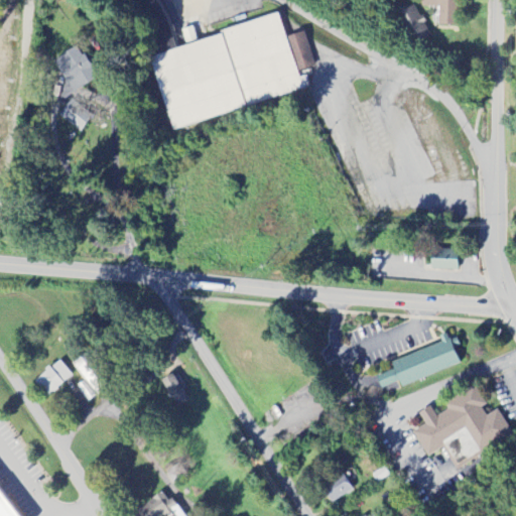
[(420,0),(421,7),(438,8),(437,27),(458,27),(458,0),(420,0)]
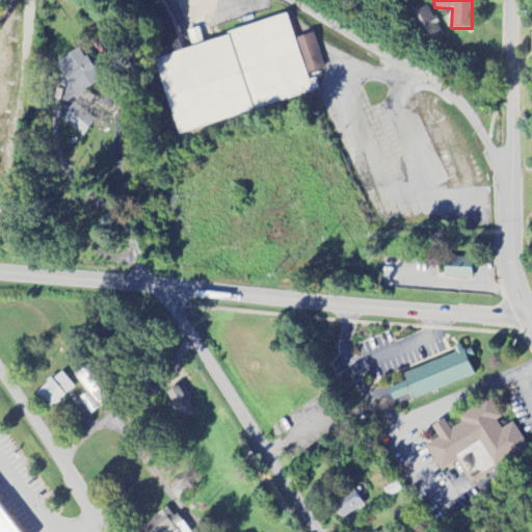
[(442,38),(427,6),(408,15),(423,47),(442,38)]
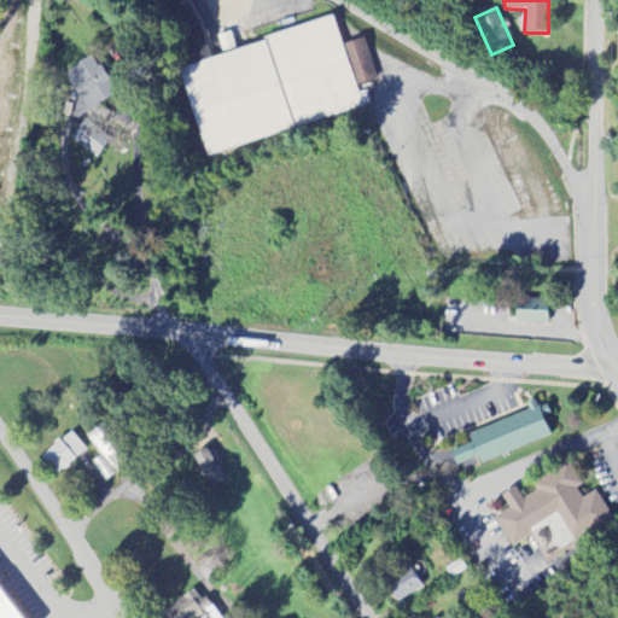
[(63,75),(88,112),(118,91),(93,54),(63,75)]
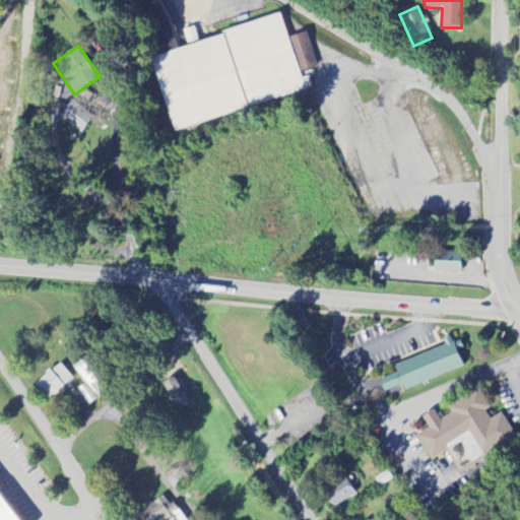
[(59,117),(80,134),(90,121),(70,104),(59,117)]
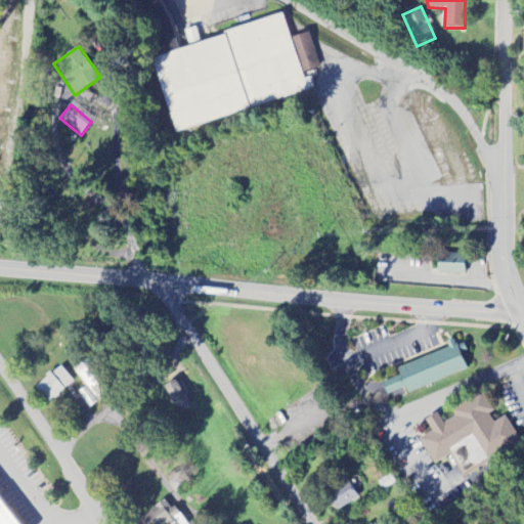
[(437,274),(464,274),(465,255),(437,254),(437,274)]
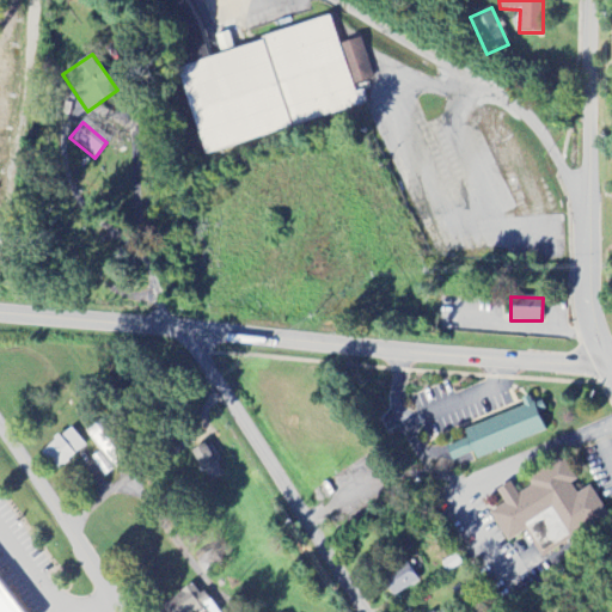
[(463,429),(466,440),(446,447),(451,461),(473,454),(475,458),(544,434),(531,396),(520,399),(524,408),(463,429)]
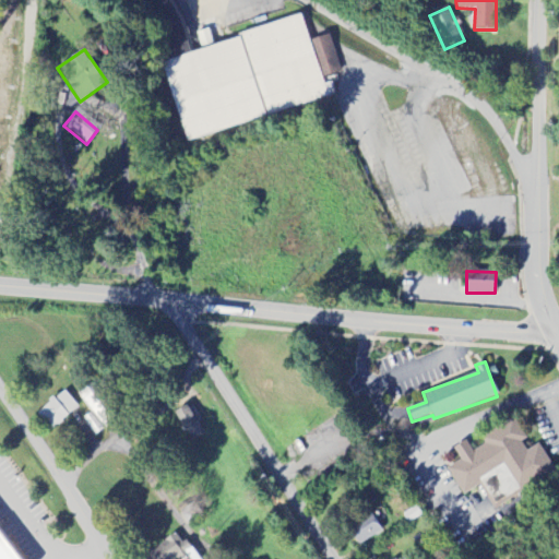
[(92,413),(83,419),(91,430),(97,426),(100,429),(116,418),(90,384),(78,393),(92,413)]
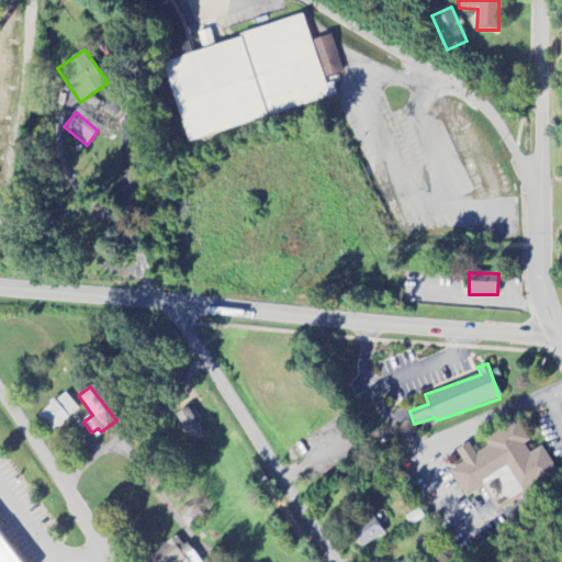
[(48,433),(79,412),(67,394),(36,414),(48,433)]
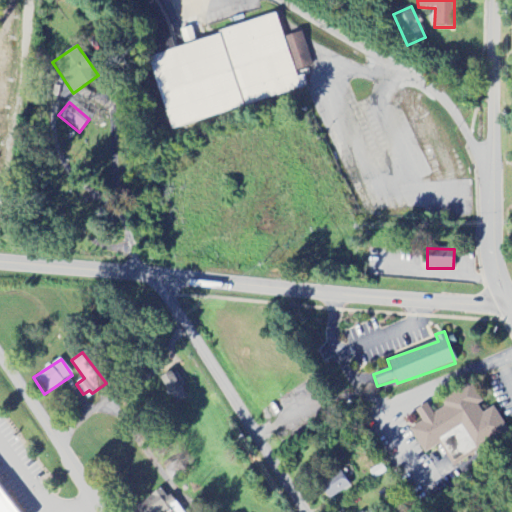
[(160,378),(174,404),(188,396),(174,371),(160,378)]
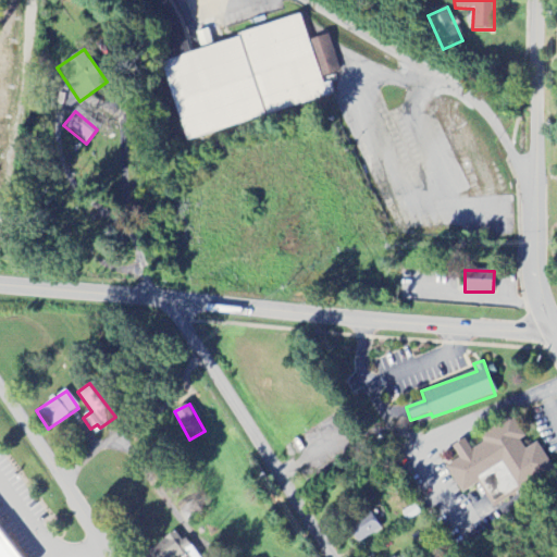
[(460,494),(478,484),(489,505),(552,470),(536,443),(527,448),(510,420),(479,437),(482,444),(470,450),(463,440),(450,446),(458,459),(445,467),(460,494)]
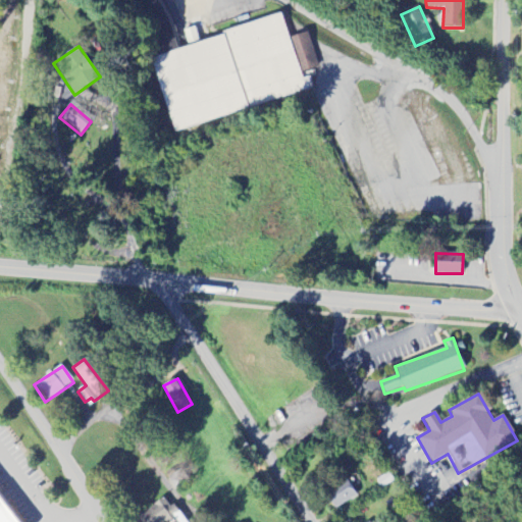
[(325,492),(335,509),(357,497),(347,480),(325,492)]
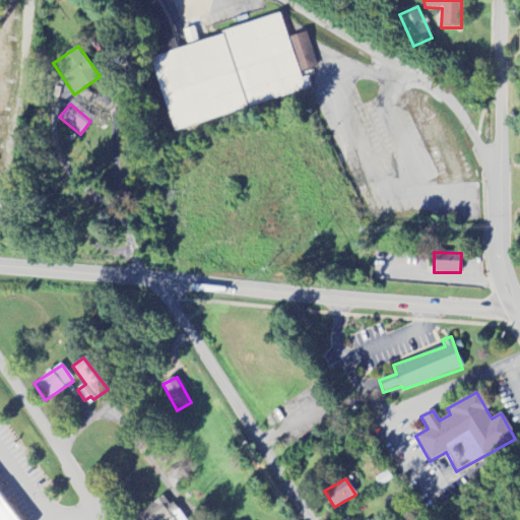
[(0,519),(18,519),(0,495),(0,519)]
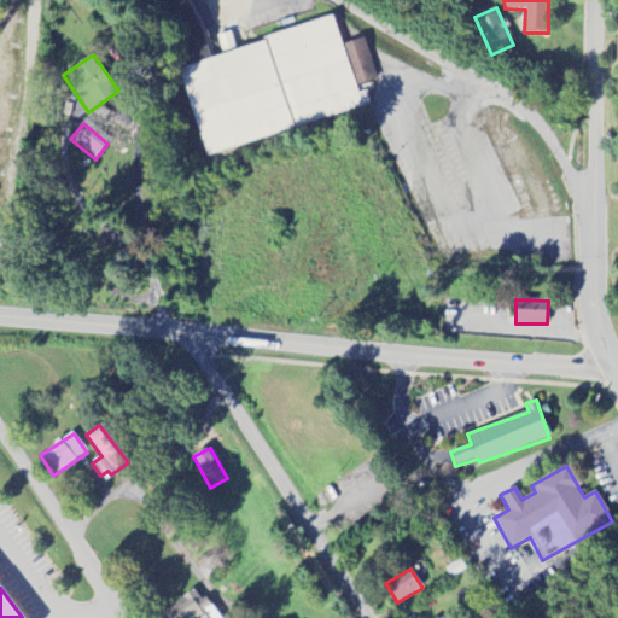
[(220,617),(208,596),(199,601),(194,593),(158,614),(159,617),(220,617)]
